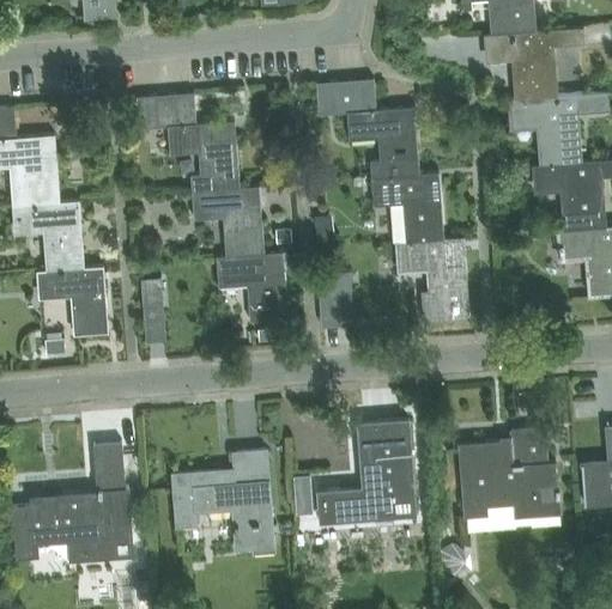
[(111,0),(84,0),(85,18),(113,16),(111,0)]
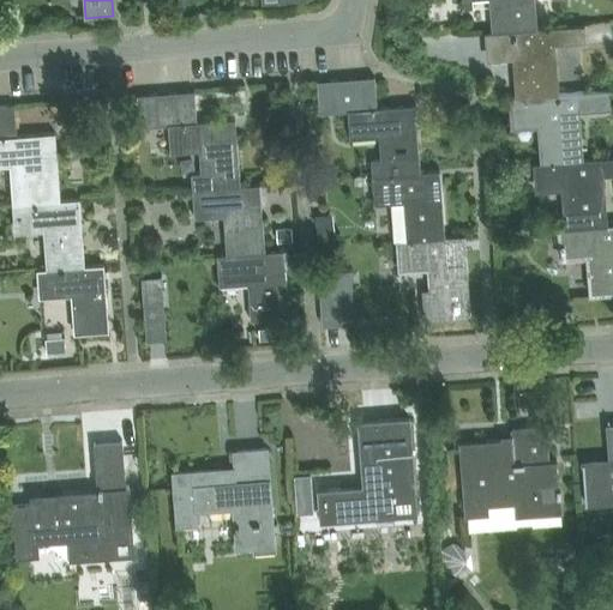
[(528,0),(490,0),(493,35),(532,32),(528,0)]
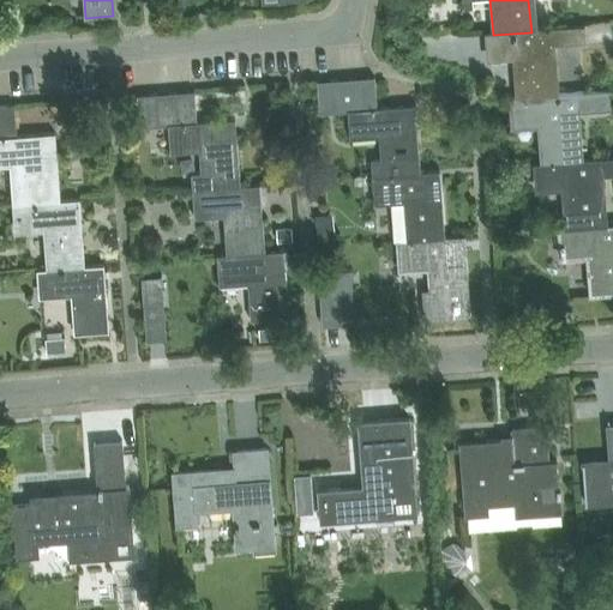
[(586,44),(584,28),(532,32),(493,35),(487,35),(488,59),(515,58),(517,100),(556,97),(552,47),(586,44)]
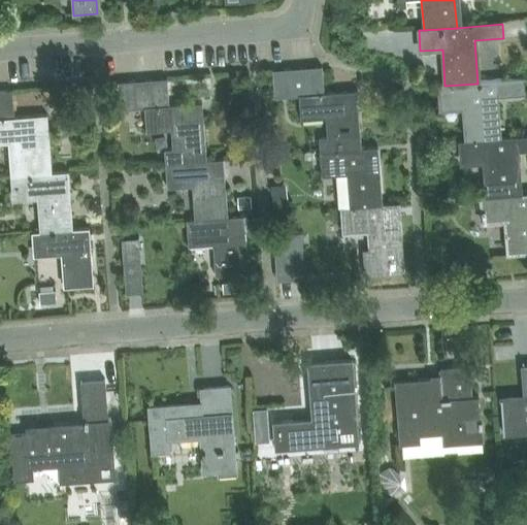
[(323,96),(321,69),(304,70),(306,98),(323,96)]
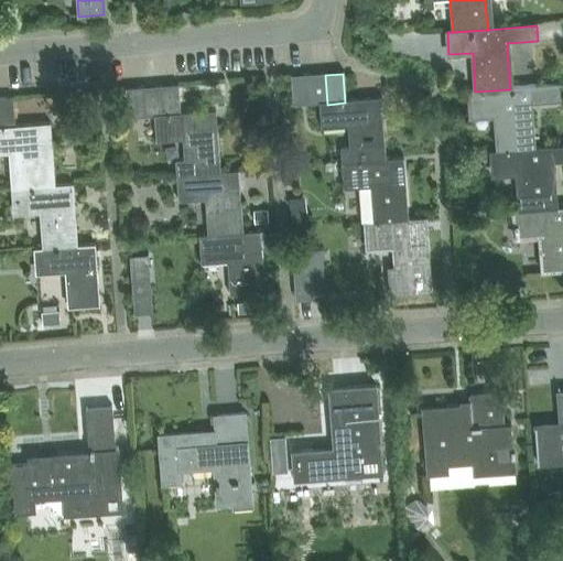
[(327,105),(325,75),(307,76),(310,105),(310,106),(318,106),(318,105),(327,105)]
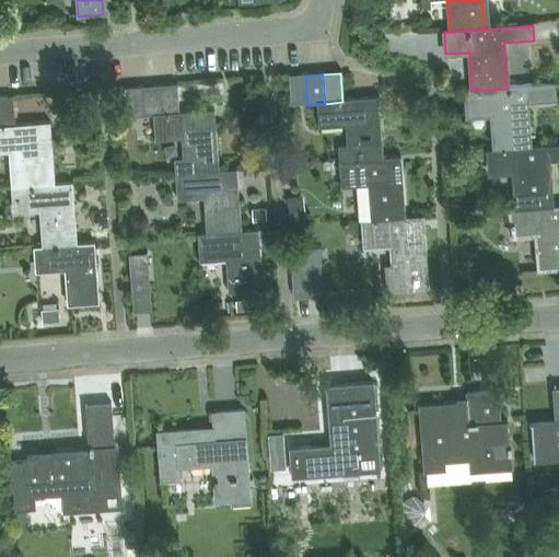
[(305,76),(288,78),(290,105),(290,107),(307,105),(307,104),(305,76)]
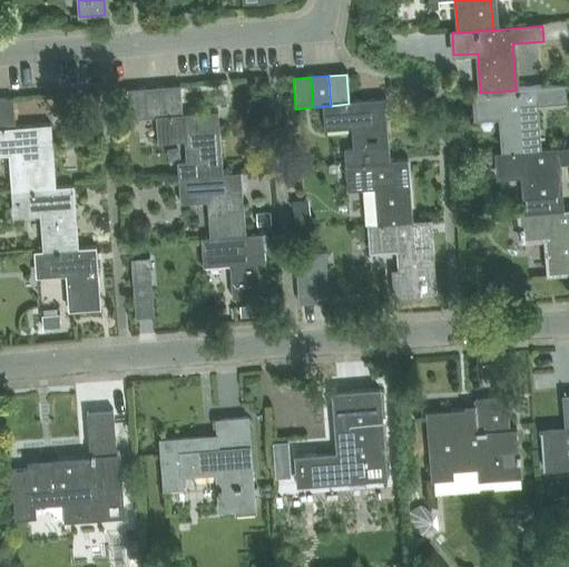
[(535,107),(566,104),(565,87),(516,90),(480,93),(473,94),(476,120),(500,118),(502,154),(538,152),(535,107)]
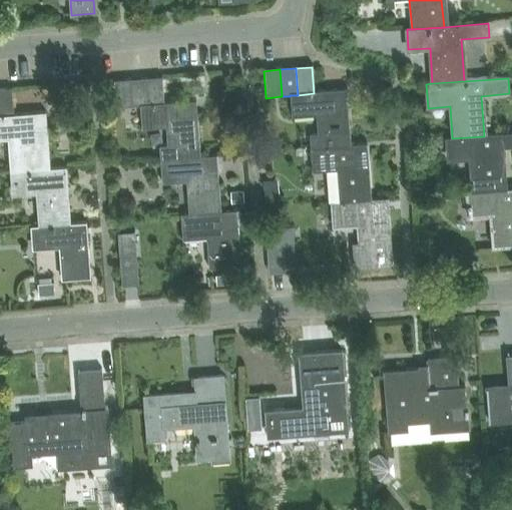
[(163,105),(161,79),(145,80),(147,106),(163,105)]
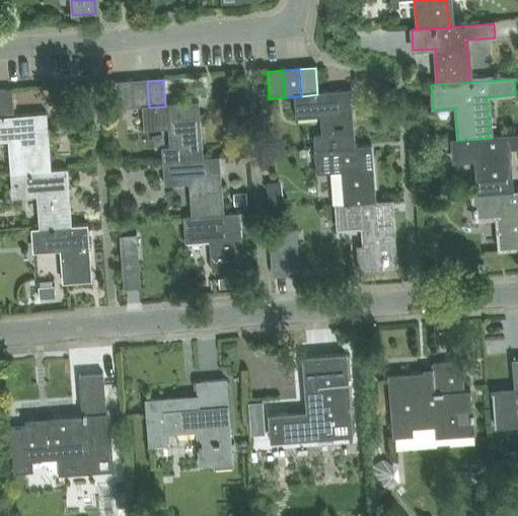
[(149,107),(147,81),(131,82),(133,108),(133,109),(141,109),(141,108),(149,107)]
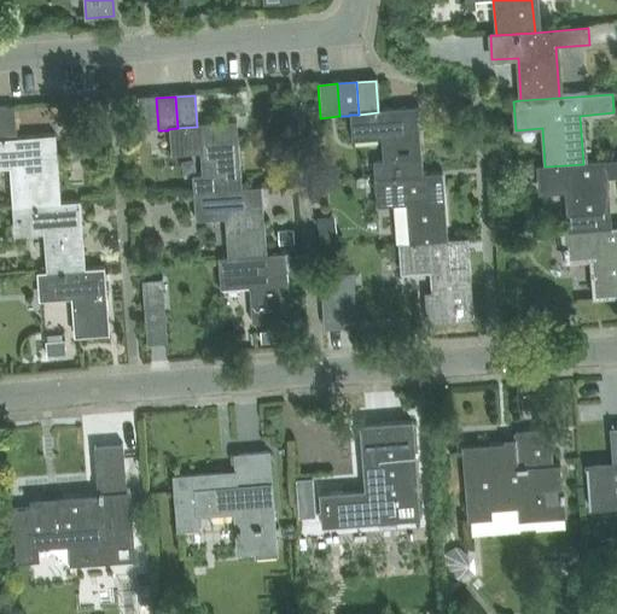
[(158,129),(156,98),(137,100),(139,132),(158,130),(158,129)]
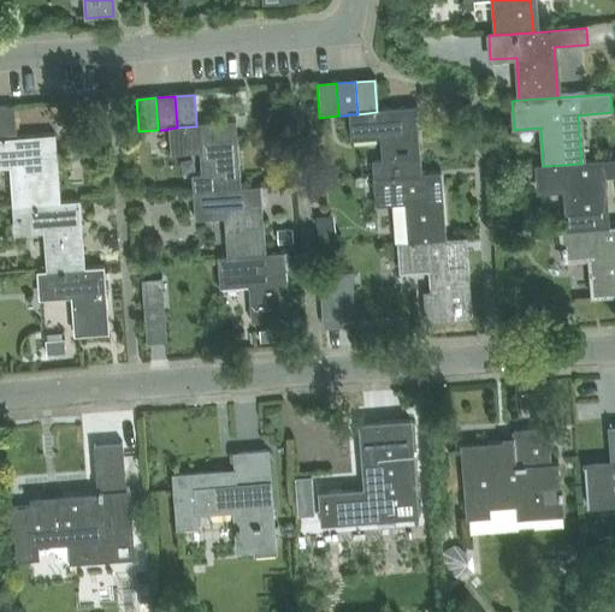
[(383,179),(420,176),(415,108),(377,112),(358,114),(348,114),(348,116),(350,138),(379,136),(380,162),(371,164),(373,179),(383,179)]
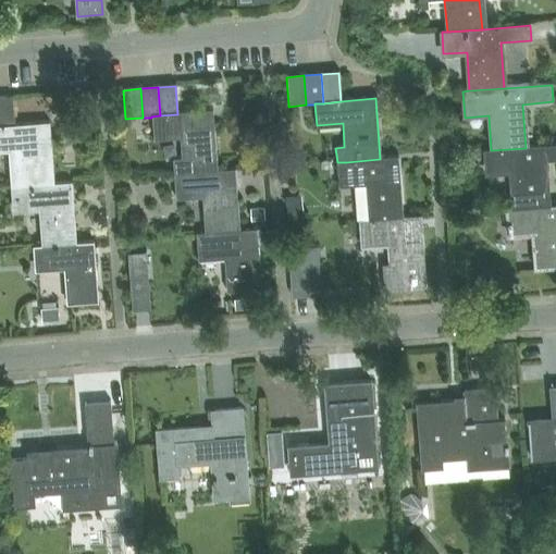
[(0,127),(14,126),(12,99),(0,99),(0,127)]
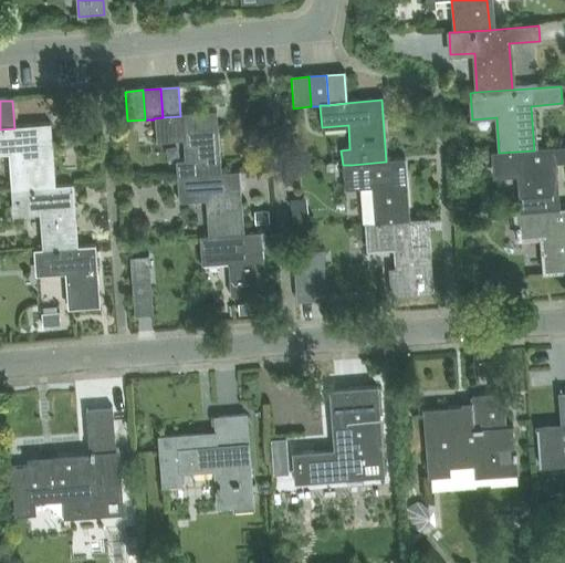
[(176,178),(185,178),(220,175),(216,113),(180,116),(163,117),(154,118),(154,120),(156,139),(182,138),(184,162),(175,163),(176,178)]
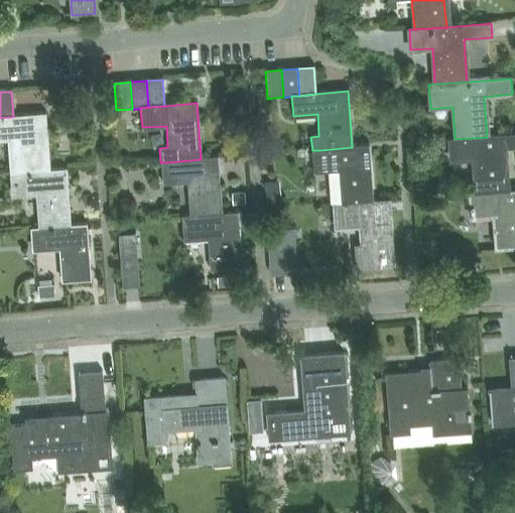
[(0,141),(6,140),(9,174),(17,173),(49,171),(45,115),(13,117),(0,118),(0,141)]
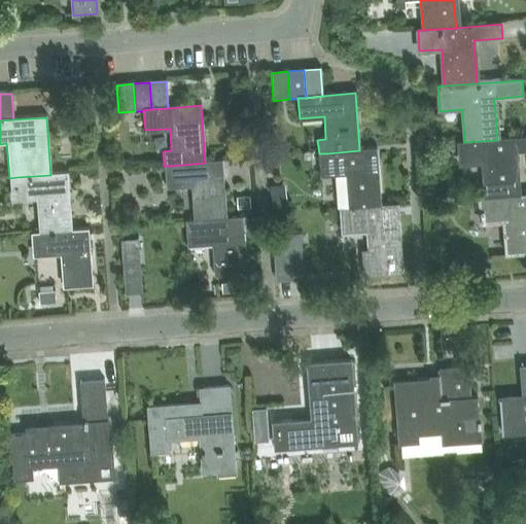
[(515,153),(525,152),(525,137),(497,140),(464,142),(459,143),(460,164),(483,162),(485,199),(518,196),(515,153)]
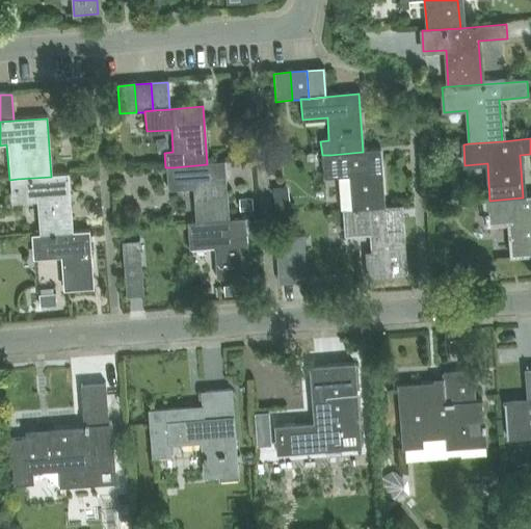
[(348,174),(351,211),(364,210),(385,209),(379,151),(363,152),(330,155),(322,155),(323,176),(348,174)]
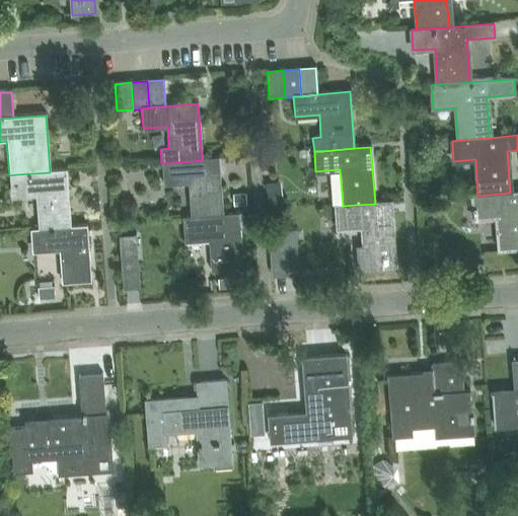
[(188,181),(191,218),(223,215),(218,159),(202,160),(169,163),(161,163),(163,183),(188,181)]
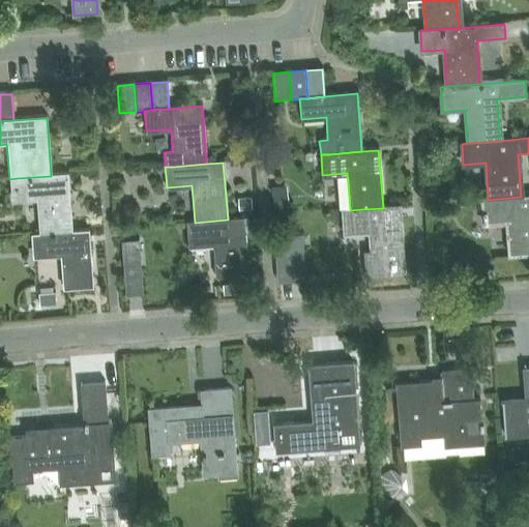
[(38,235),(71,233),(67,175),(51,176),(18,178),(9,179),(11,204),(35,203),(38,235)]
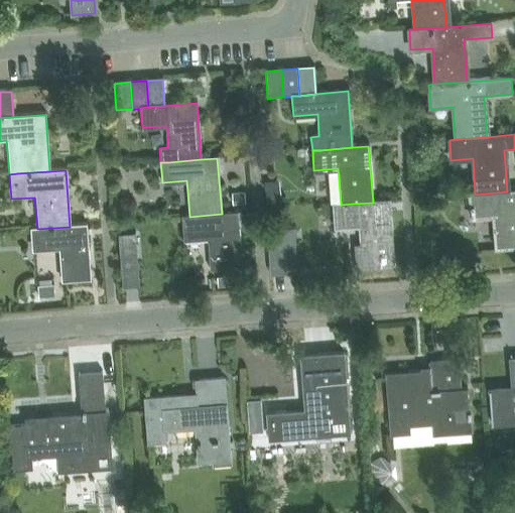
[(267,190),(269,206),(280,204),(279,189),(267,190)]
